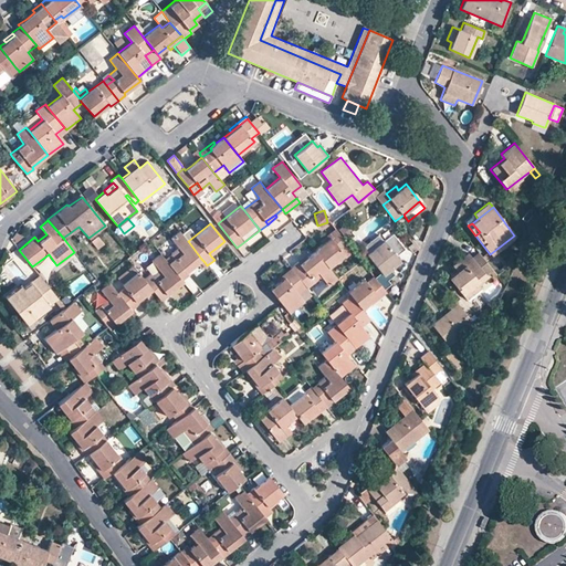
[(338,232),(335,228),(322,239),(323,243),(338,232)]
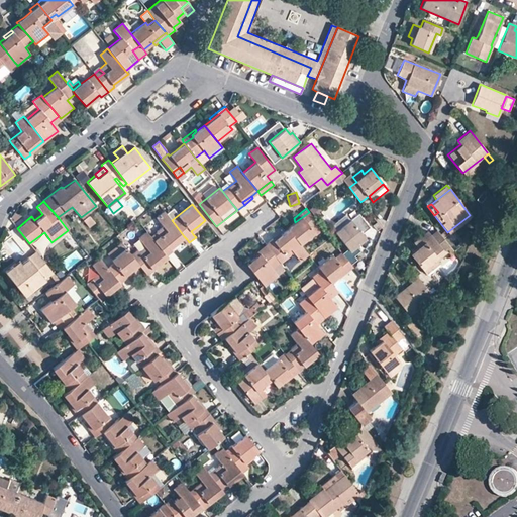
[(42,214),(39,210),(31,216),(34,220),(42,214)]
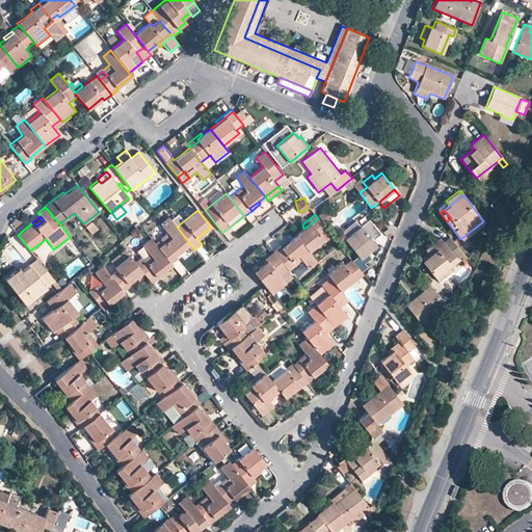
[(177,227),(169,217),(161,223),(167,233),(161,238),(165,243),(159,247),(170,262),(177,258),(175,256),(182,249),(187,245),(189,243),(177,227)]
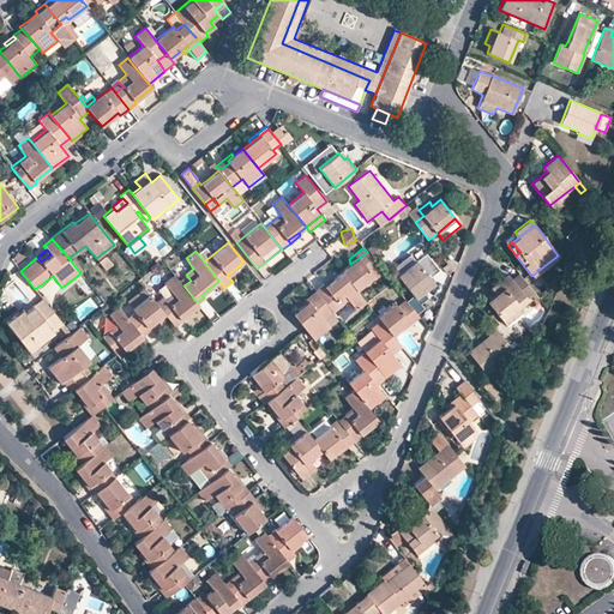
[(367,252),(350,264),(342,271),(343,272),(356,289),(366,282),(373,276),(371,272),(378,266),(367,252)]
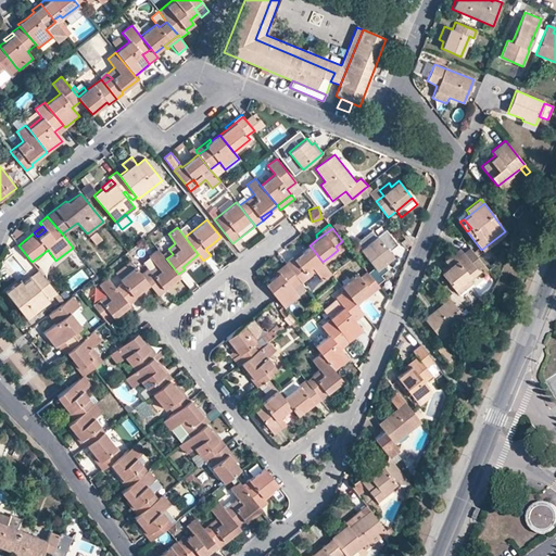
[(377,285),(384,279),(381,275),(388,269),(383,264),(393,255),(390,252),(399,244),(384,228),(376,235),(371,229),(354,243),(376,269),(369,275),(377,285)]
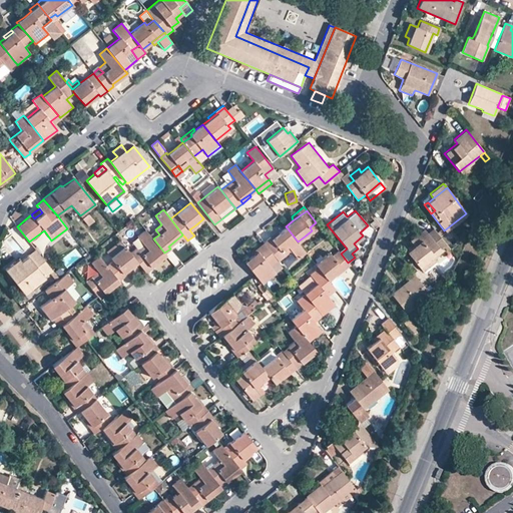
[(93,222),(87,214),(82,219),(88,226),(93,222)]
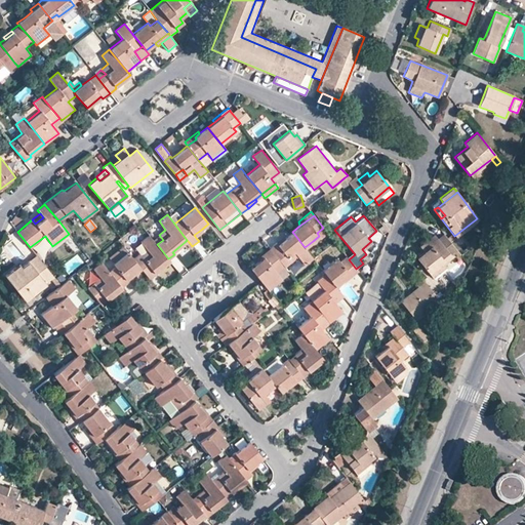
[(203,232),(201,230),(194,235),(196,238),(203,232)]
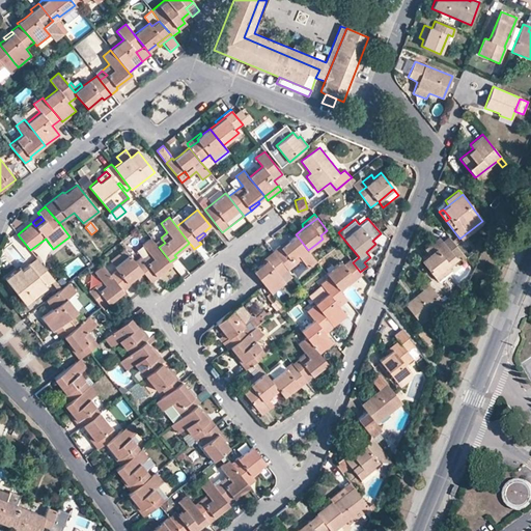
[(297,235),(287,243),(281,248),(279,246),(273,251),(284,264),(290,260),(295,264),(302,260),(308,269),(317,262),(312,255),(308,250),(297,235)]
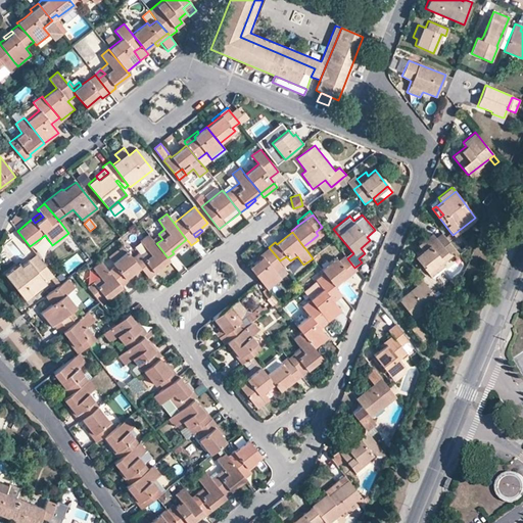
[(418,245),(422,250),(436,238),(432,233),(418,245)]
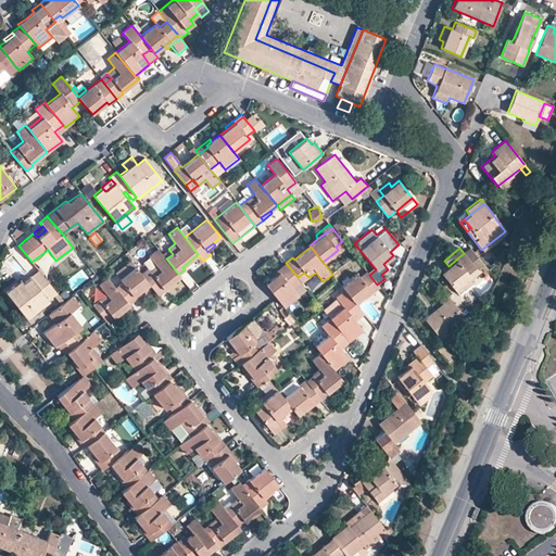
[(162,254),(159,249),(149,256),(156,266),(149,272),(153,276),(147,281),(149,285),(159,297),(165,291),(163,289),(172,282),(180,276),(178,274),(166,258),(162,254)]
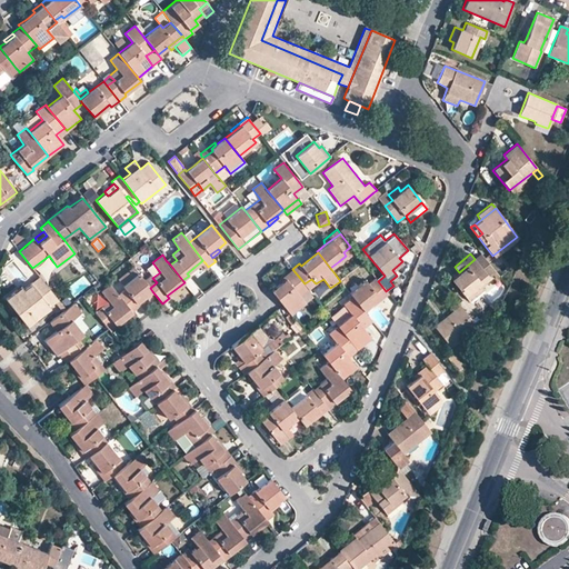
[(177,260),(172,255),(166,260),(170,265),(177,260)]
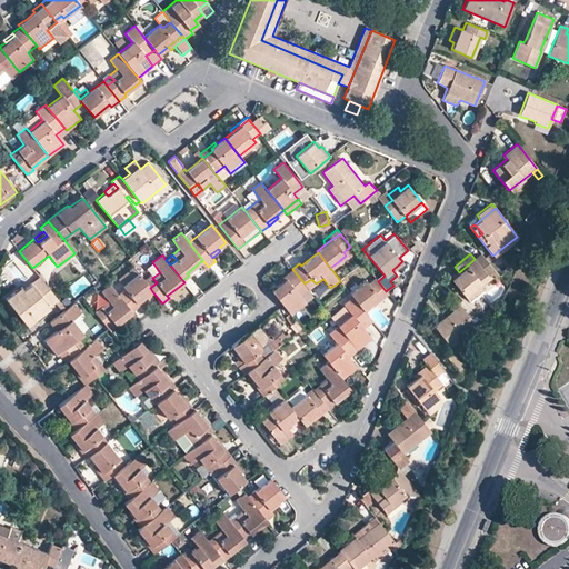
[(475,260),(475,259),(459,272),(450,279),(465,297),(465,296),(481,283),(489,278),(475,260)]
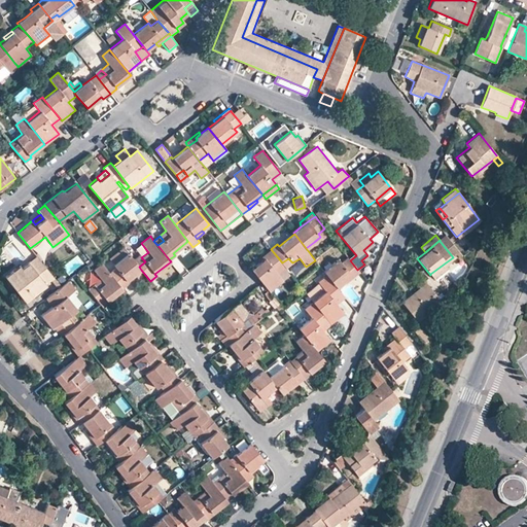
[(318,248),(314,242),(306,248),(310,253),(318,248)]
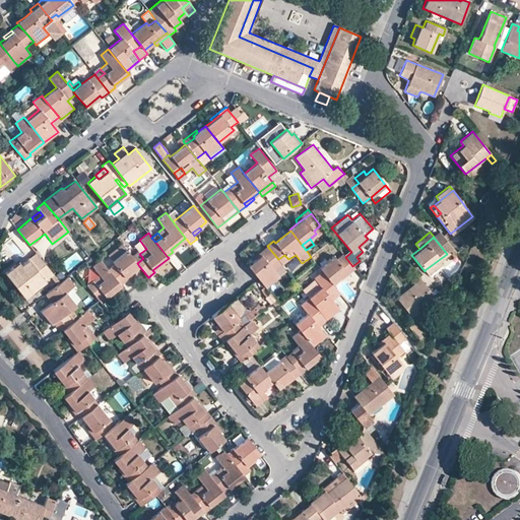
[(171,250),(173,252),(180,246),(178,244),(171,250)]
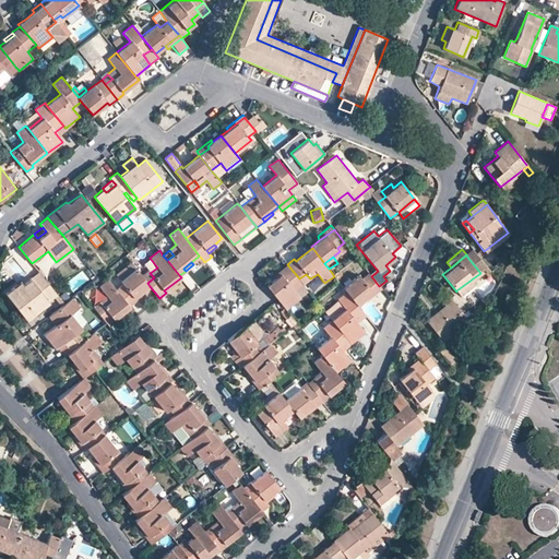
[(143,277),(132,264),(117,275),(117,277),(110,282),(130,307),(137,301),(134,298),(143,290),(150,286),(147,283),(143,277)]
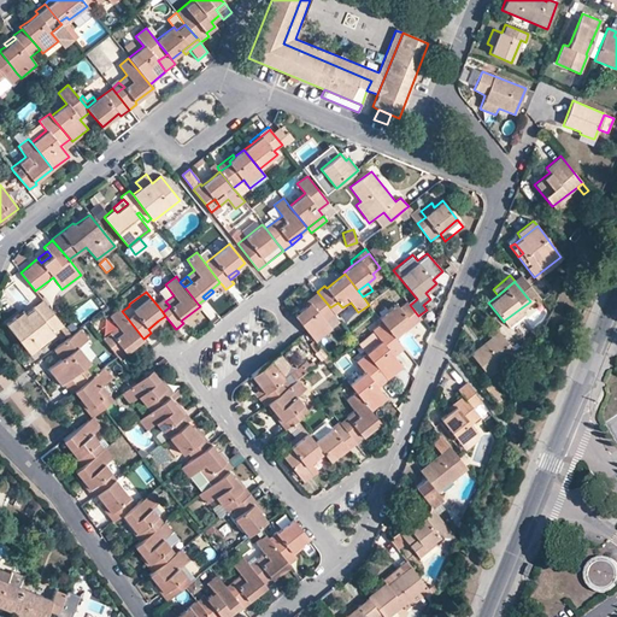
[(317,292),(307,299),(310,303),(303,307),(294,315),(307,331),(316,341),(330,329),(324,321),(334,313),(330,307),(317,292)]
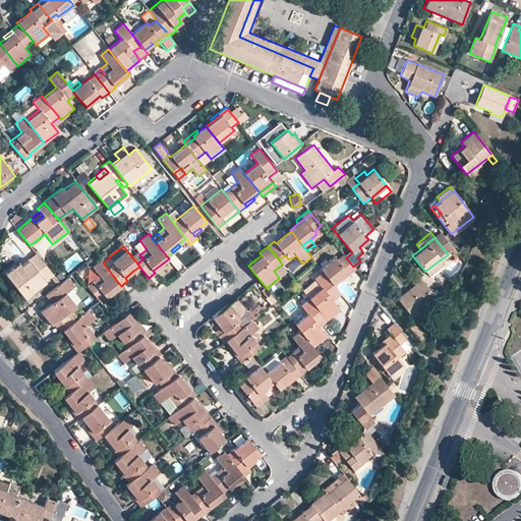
[(45,281),(53,275),(36,253),(20,265),(18,262),(4,273),(23,297),(31,291),(45,281)]
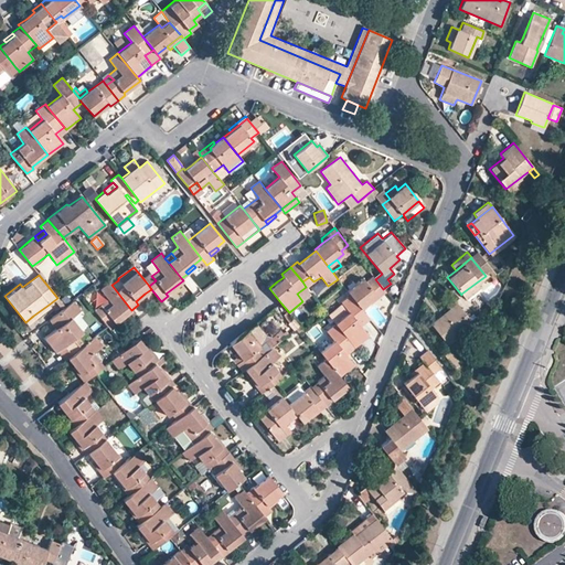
[(156,280),(151,276),(145,280),(149,286),(156,280)]
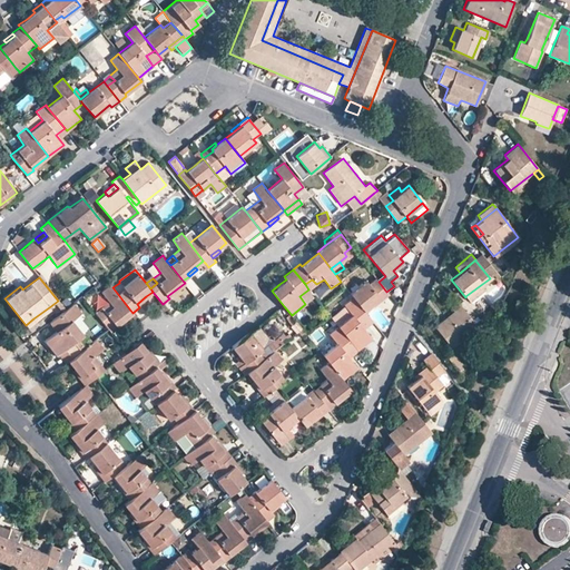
[(366,281),(351,293),(354,297),(364,311),(373,305),(381,298),(382,301),(390,295),(386,292),(379,282),(376,278),(369,284),(366,281)]
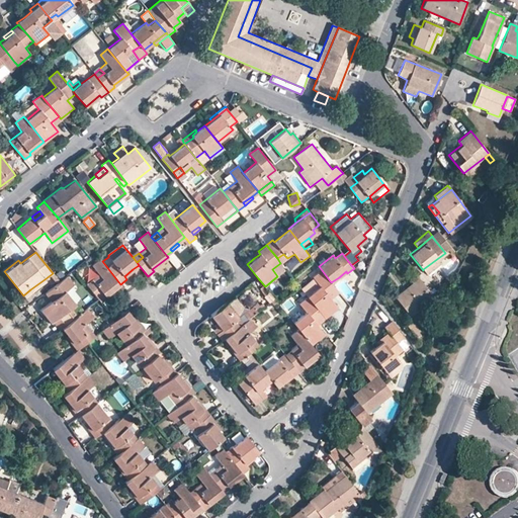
[(280,263),(287,258),(283,254),(277,258),(280,263)]
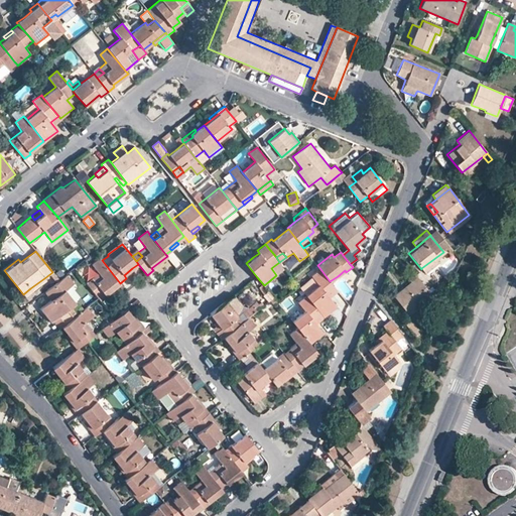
[(440,261),(436,257),(421,268),(425,273),(440,261)]
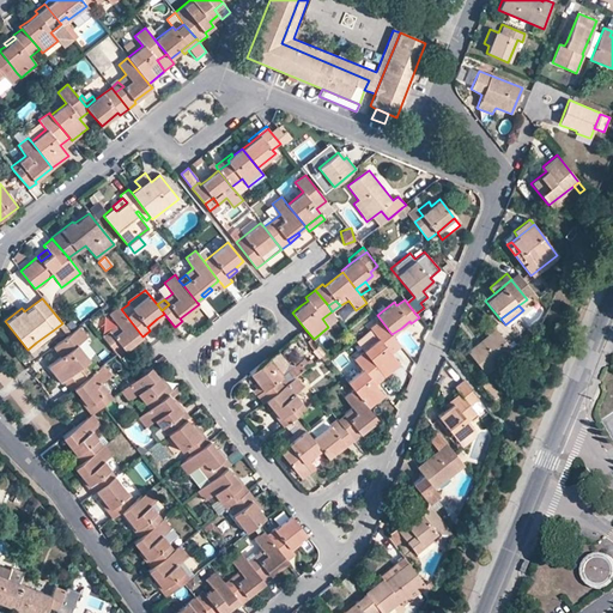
[(123,351),(134,344),(143,337),(121,309),(119,307),(109,314),(117,323),(109,331),(114,335),(105,343),(116,356),(119,358),(126,353),(123,351)]
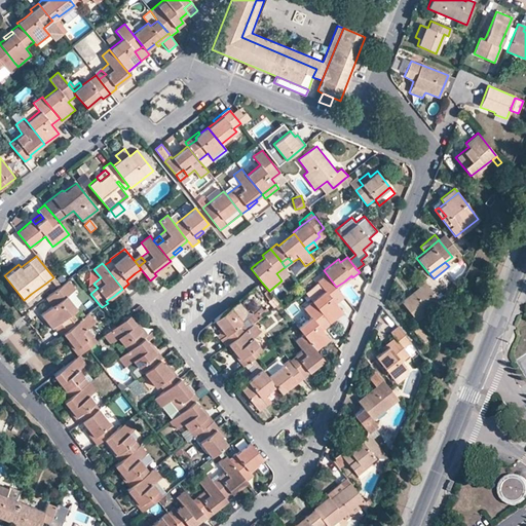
[(154,273),(156,275),(164,269),(162,267),(154,273)]
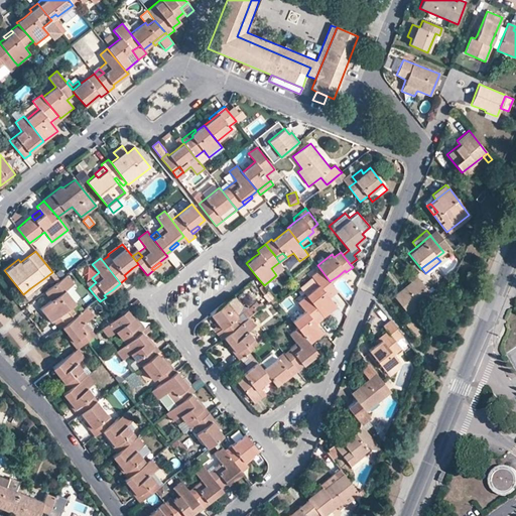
[(124,275),(126,278),(134,271),(132,268),(124,275)]
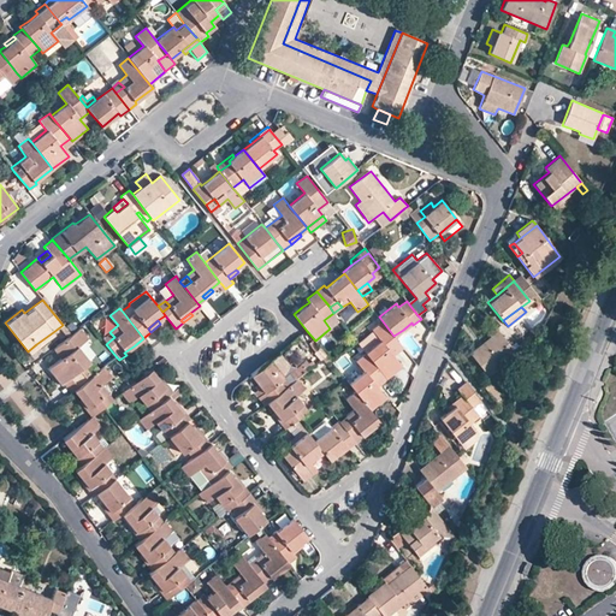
[(394,336),(383,321),(373,330),(380,339),(365,351),(366,353),(386,379),(403,366),(395,355),(404,348),(394,336)]
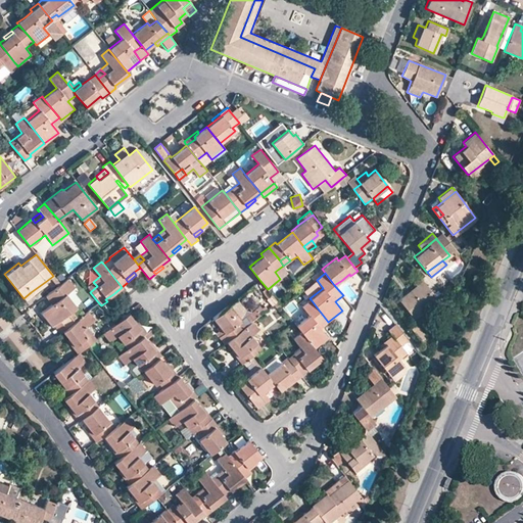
[(437,299),(420,277),(414,282),(416,285),(398,298),(415,319),(438,300),(437,299)]
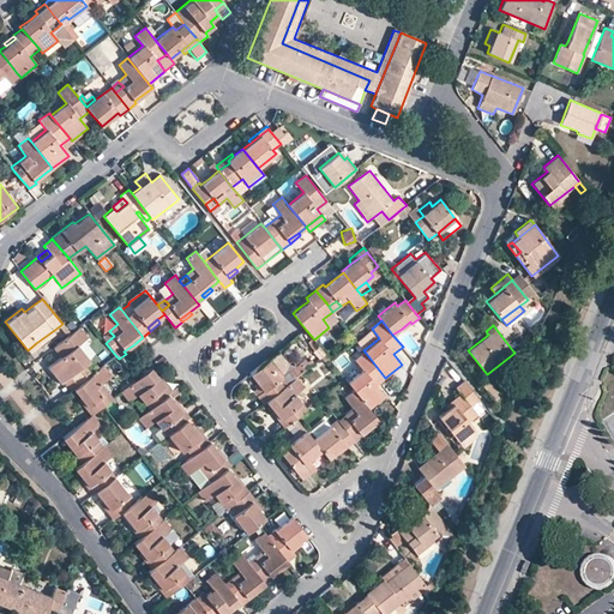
[(79,326),(71,333),(53,348),(60,357),(48,367),(60,384),(62,381),(71,392),(74,389),(92,375),(84,365),(90,360),(78,344),(88,336),(79,326)]
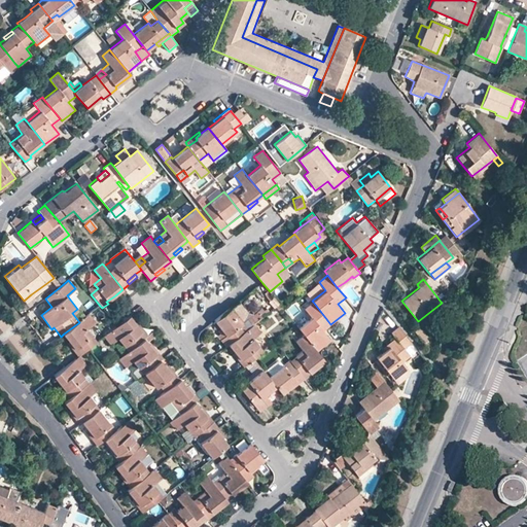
[(45,284),(31,294),(32,297),(46,286),(45,284)]
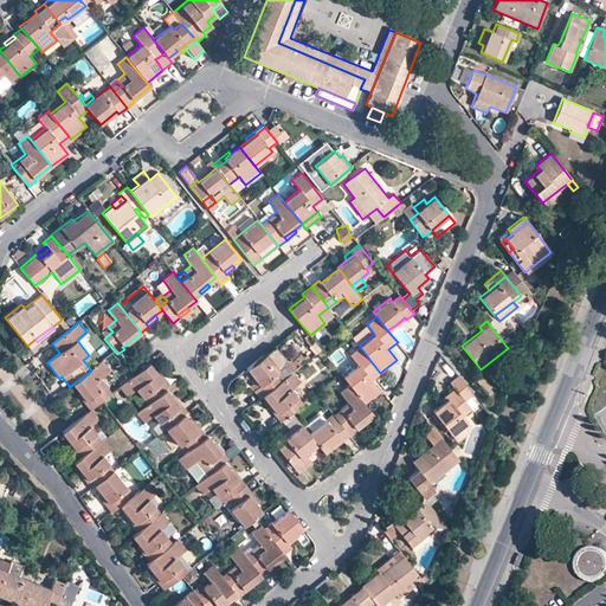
[(108,327),(100,333),(104,339),(113,331),(108,327)]
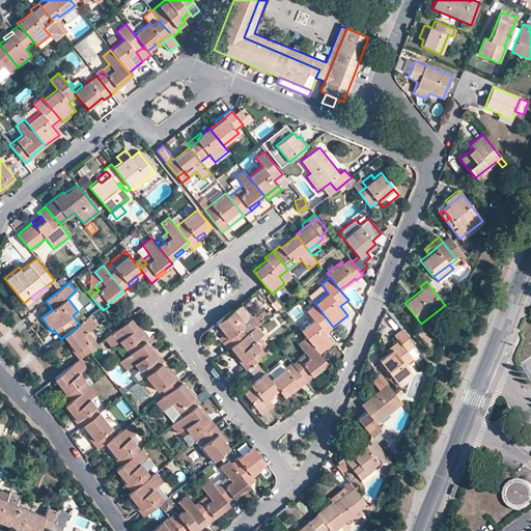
[(276,299),(273,295),(268,298),(271,303),(276,299)]
